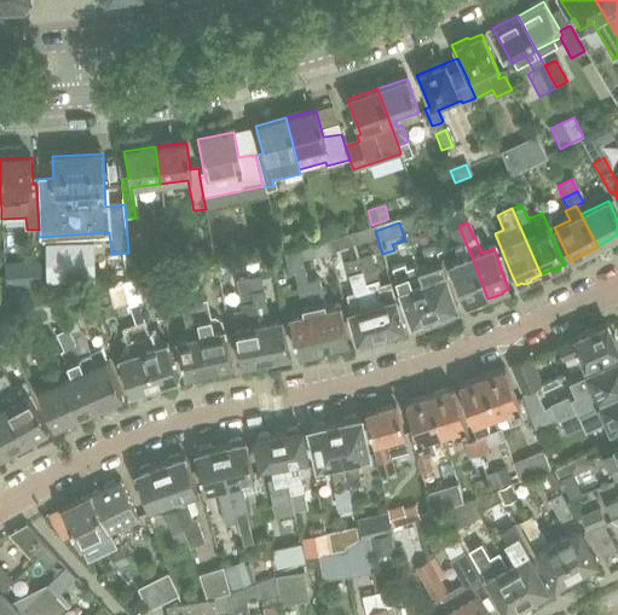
[(450,265),(460,293),(465,306),(471,303),(472,305),(487,299),(472,256),(458,226),(449,230),(455,247),(454,247),(458,261),(450,265)]
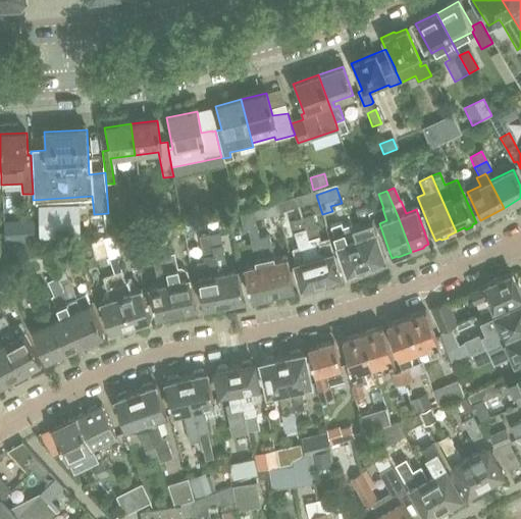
[(245,196),(233,199),(236,208),(247,206),(245,196)]
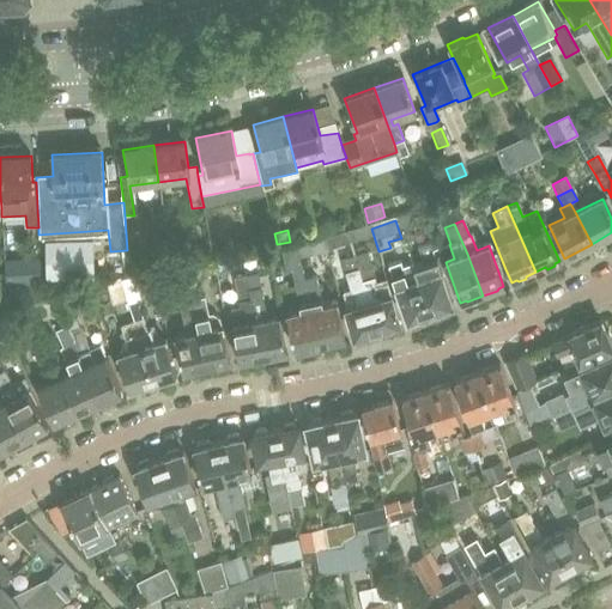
[(297,248),(300,259),(326,253),(322,239),(297,245),(297,248)]
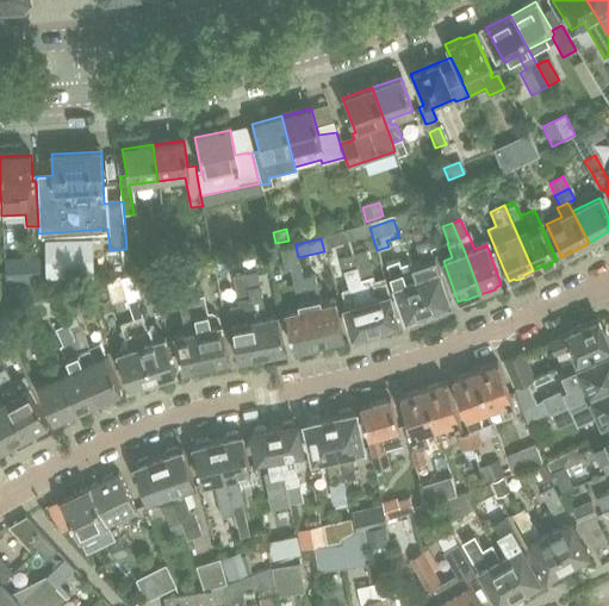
[(423,263),(411,268),(427,316),(441,311),(440,308),(449,305),(445,291),(428,243),(417,248),(423,263)]
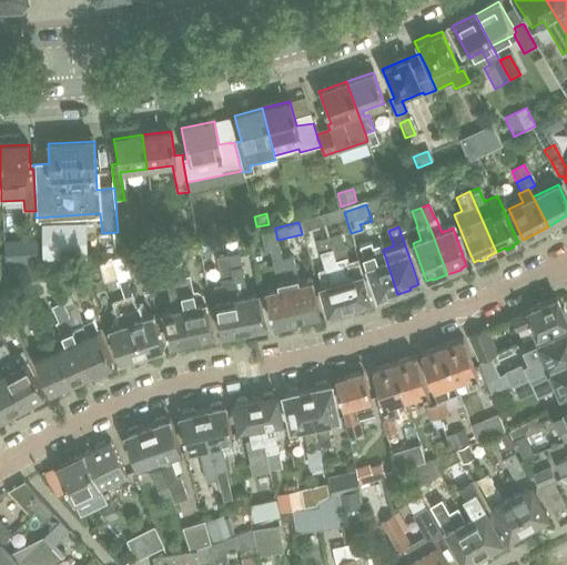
[(277,289),(264,291),(273,326),(276,325),(276,328),(287,325),(286,323),(295,321),(282,261),(275,230),(260,233),(264,255),(270,254),(277,289)]
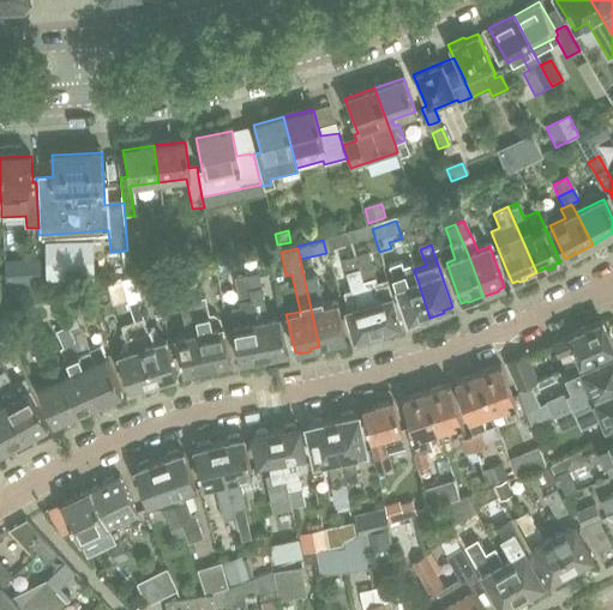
[(400,325),(397,316),(391,297),(386,281),(374,284),(365,252),(354,255),(376,332),(385,328),(388,331),(395,328),(396,326),(400,325)]
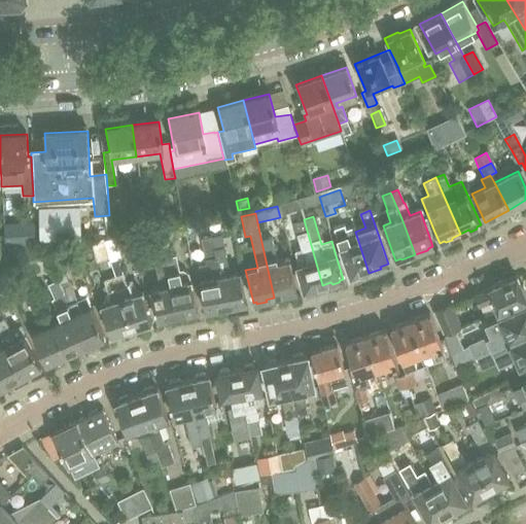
[(295,267),(300,279),(303,290),(306,290),(309,291),(315,289),(316,286),(317,286),(322,285),(304,219),(293,222),(302,249),(293,252),(295,267)]
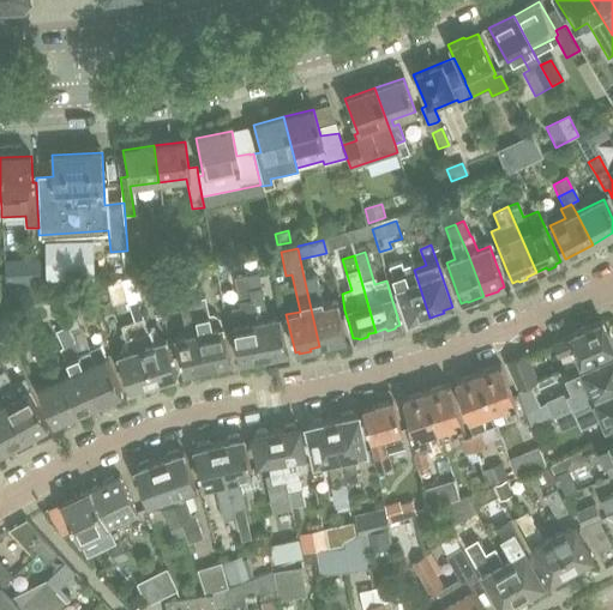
[(38,264),(5,265),(6,289),(40,287),(38,264)]
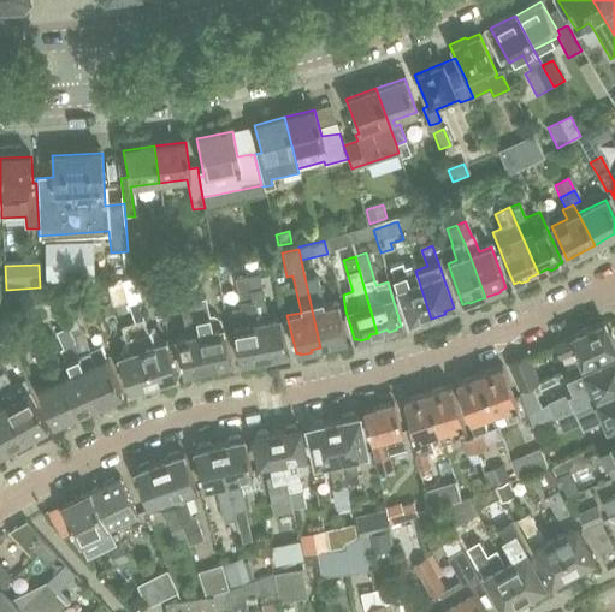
[(431,319),(415,271),(413,266),(403,269),(401,265),(389,268),(403,309),(408,324),(418,320),(419,322),(431,319)]
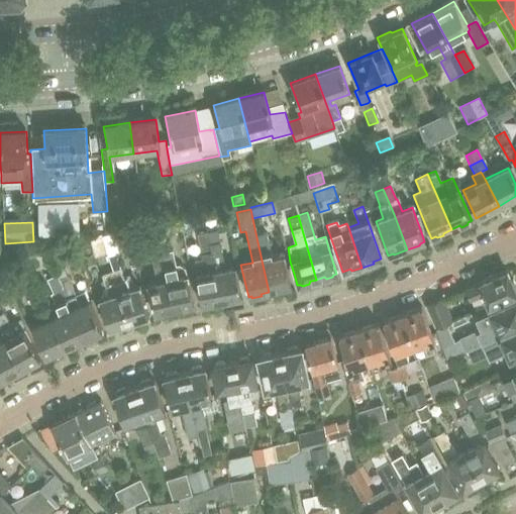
[(129,224),(130,234),(138,232),(137,223),(129,224)]
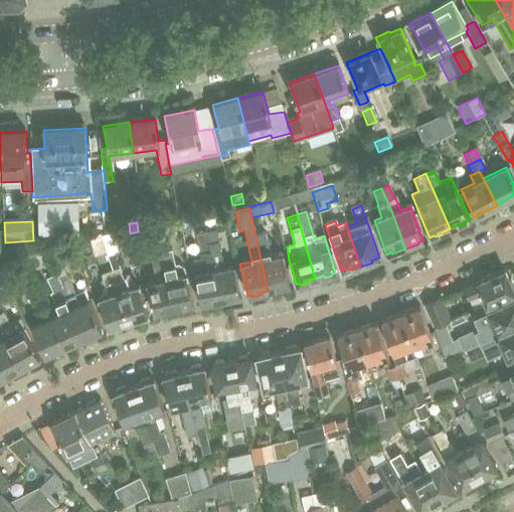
[(157,236),(158,242),(167,240),(163,225),(154,227),(157,236)]
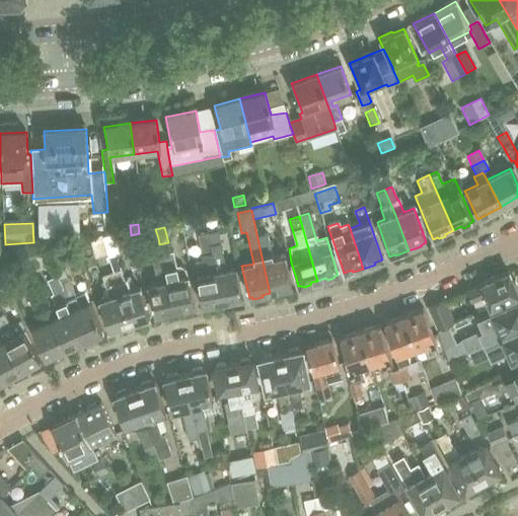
[(155,229),(139,233),(131,235),(129,235),(132,245),(158,238),(155,229)]
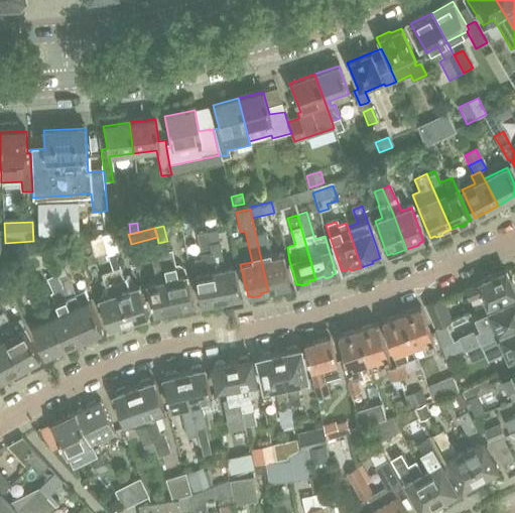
[(210,248),(220,301),(227,299),(228,302),(237,300),(237,298),(240,297),(235,269),(225,271),(221,246),(218,231),(207,233),(210,248)]
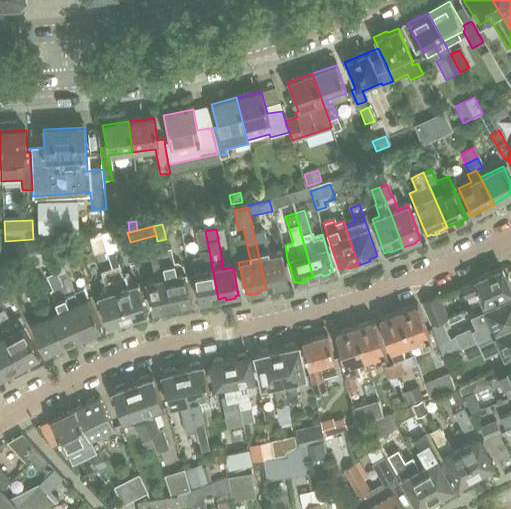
[(191,259),(193,275),(196,291),(199,302),(202,302),(202,304),(211,302),(211,300),(218,299),(208,246),(205,231),(195,233),(200,257),(191,259)]
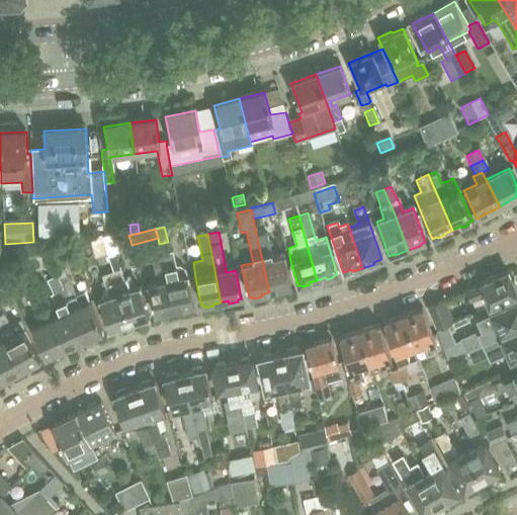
[(89,240),(95,259),(107,255),(100,236),(89,240)]
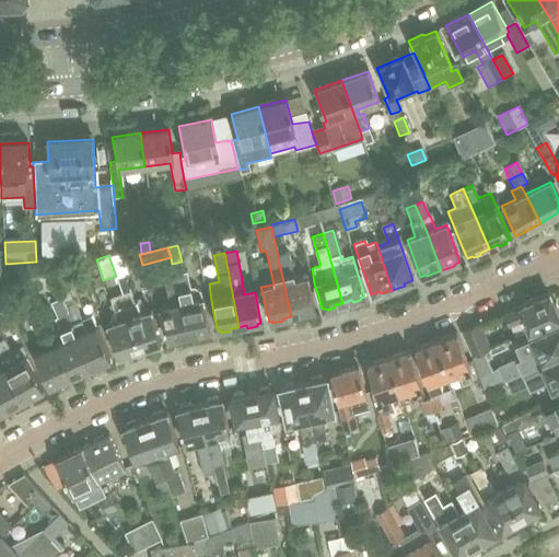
[(278,257),(291,316),(301,314),(301,316),(312,314),(311,312),(314,311),(306,277),(294,280),(288,255),(278,257)]
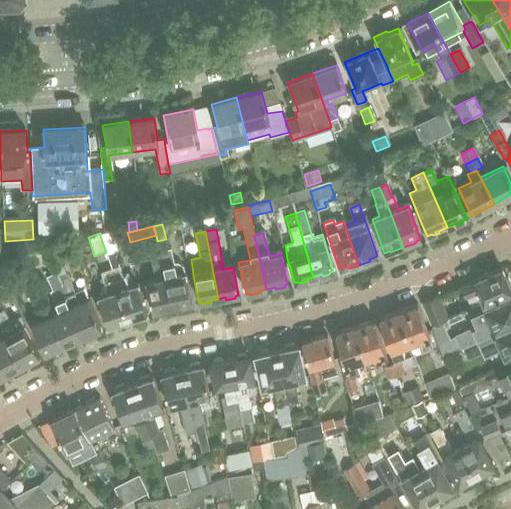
[(41,239),(18,241),(25,259),(45,251),(41,239)]
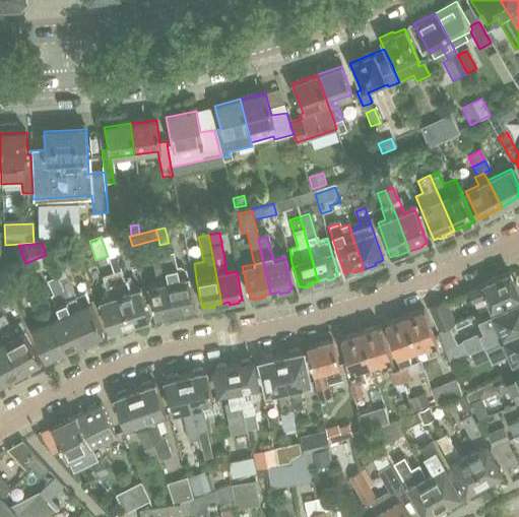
[(113,275),(130,327),(141,324),(140,321),(148,318),(144,307),(140,291),(128,294),(122,272),(116,255),(108,258),(113,275)]
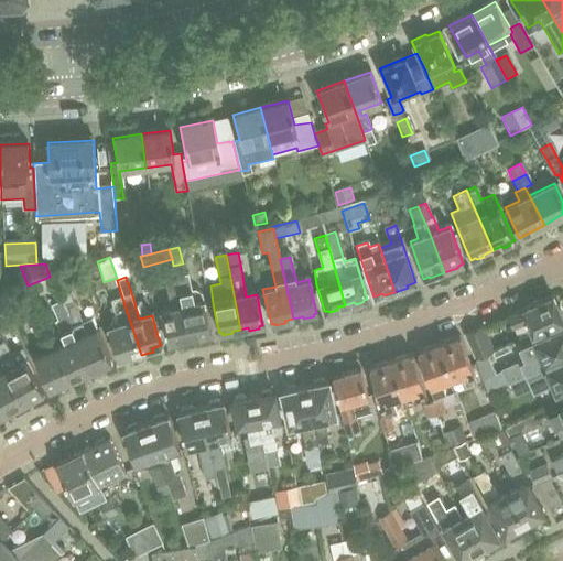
[(210,334),(208,322),(204,302),(203,303),(202,297),(196,292),(192,293),(188,277),(176,279),(190,340),(197,337),(197,341),(208,337),(207,335),(210,334)]
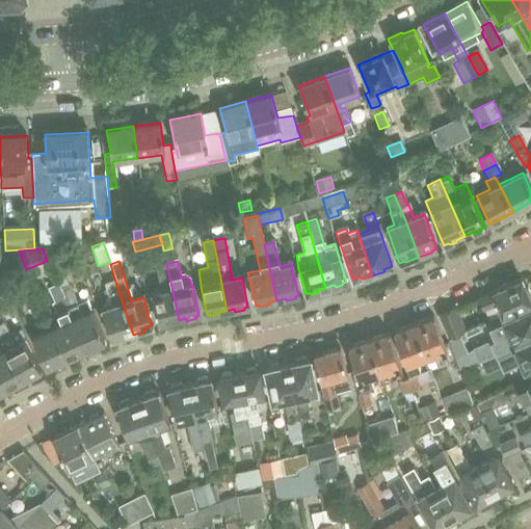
[(171,321),(179,320),(166,263),(156,266),(162,292),(152,294),(158,324),(161,323),(162,326),(171,324),(171,321)]
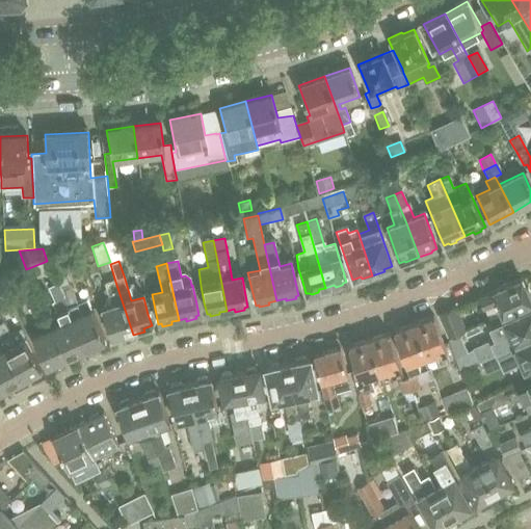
[(525,291),(521,280),(477,299),(483,311),(493,307),(497,317),(502,315),(520,309),(530,303),(529,300),(530,299),(530,298),(527,290),(525,291)]
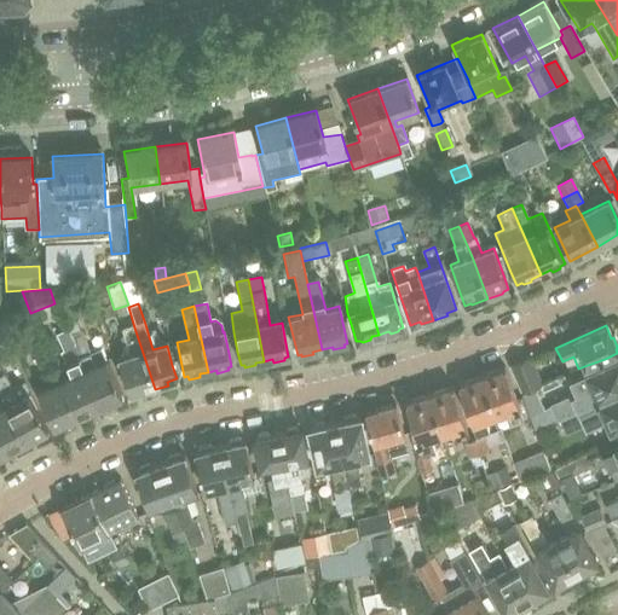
[(119,360),(125,381),(130,394),(139,390),(140,394),(155,389),(134,328),(125,331),(132,357),(119,360)]
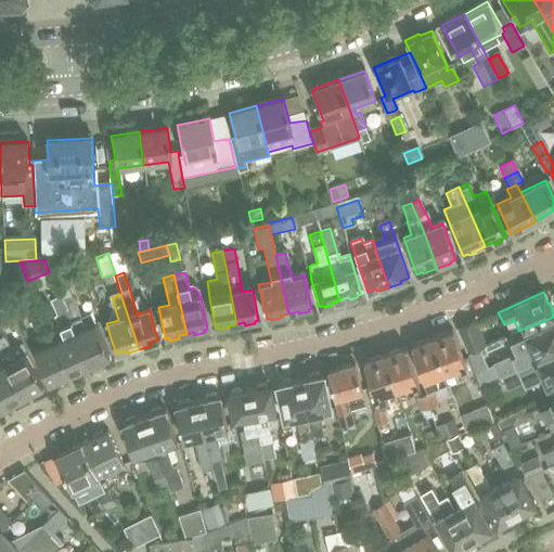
[(82,368),(88,366),(65,313),(59,297),(51,300),(58,317),(55,318),(64,337),(54,342),(67,374),(68,377),(69,376),(82,371),(84,371),(82,368)]
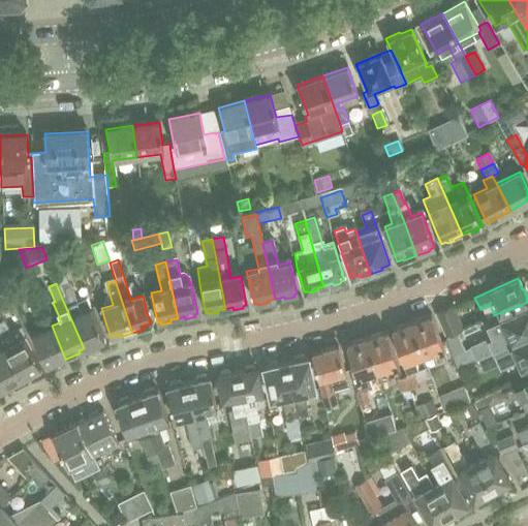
[(62,299),(84,348),(89,345),(91,348),(91,347),(104,342),(98,328),(91,309),(86,299),(75,303),(68,285),(61,288),(65,298),(62,299)]
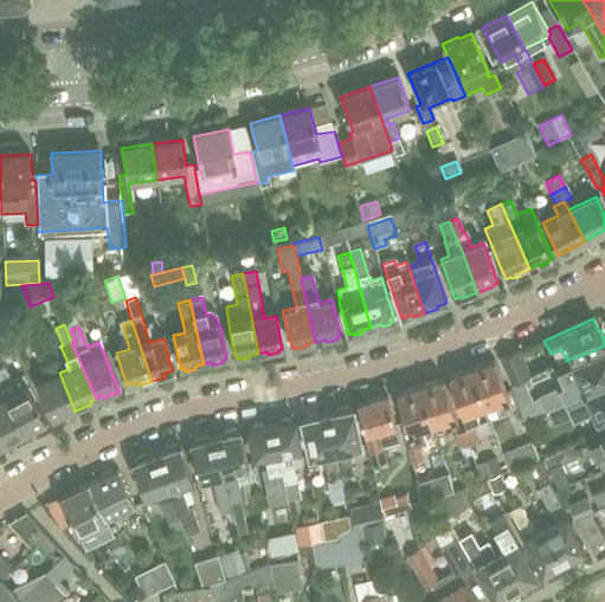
[(52,418),(53,421),(68,414),(69,414),(68,410),(73,408),(59,373),(50,351),(47,351),(39,331),(30,336),(47,377),(36,383),(45,405),(51,418),(52,418)]
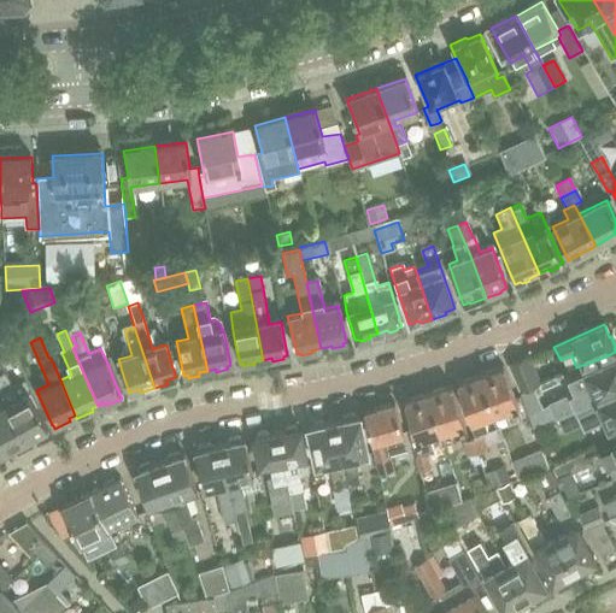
[(539,385),(527,358),(506,366),(518,395),(539,385)]
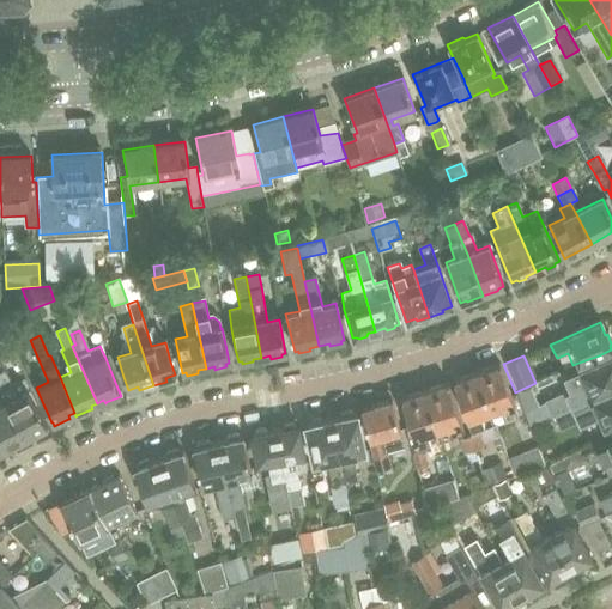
[(550,403),(555,415),(593,399),(592,396),(611,387),(611,357),(567,377),(573,391),(549,402),(550,403)]
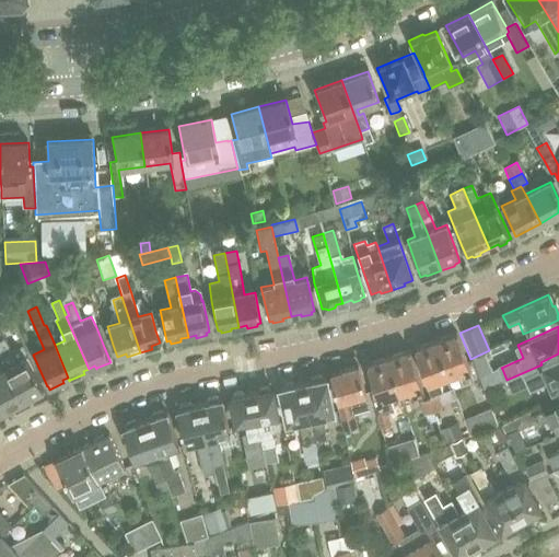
[(461,347),(456,334),(434,341),(447,378),(457,374),(461,383),(473,379),(461,347)]
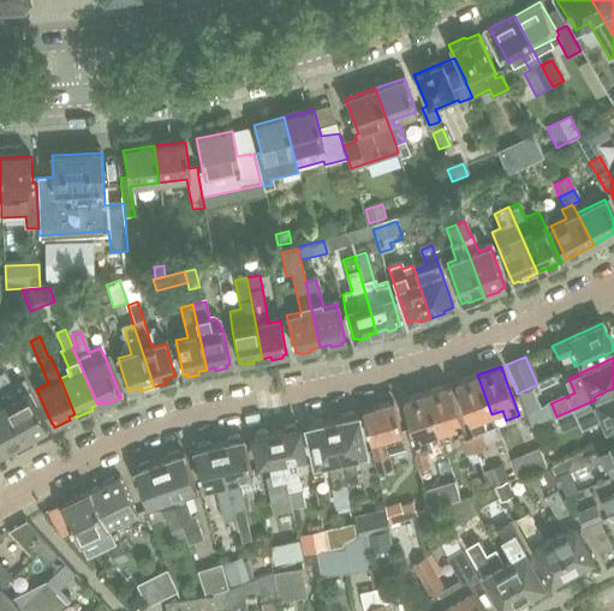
[(0,391),(7,405),(27,438),(30,436),(33,438),(34,438),(48,430),(46,426),(47,426),(25,389),(29,387),(25,379),(12,387),(5,373),(0,376),(0,391)]
